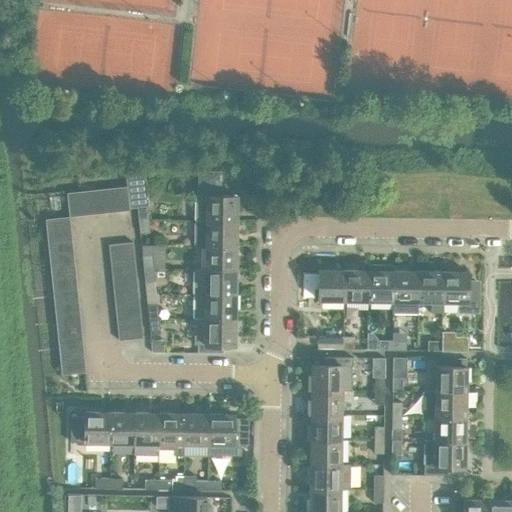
[(138,220),(147,218),(146,206),(148,205),(144,170),(125,172),(126,186),(129,208),(137,207),(138,220)]
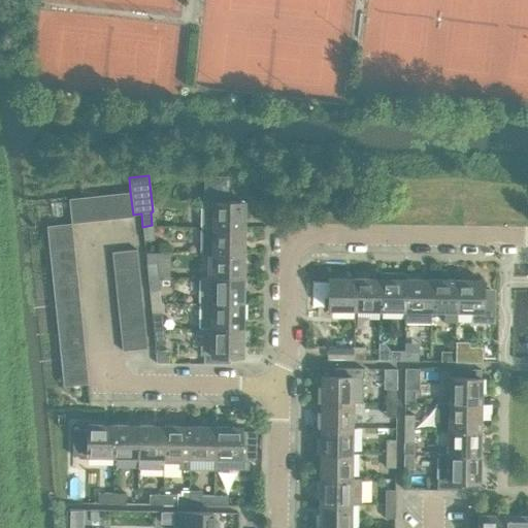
[(201,200),(201,227),(212,227),(243,227),(243,201),(228,201),(229,176),(204,176),(203,200),(201,200)]
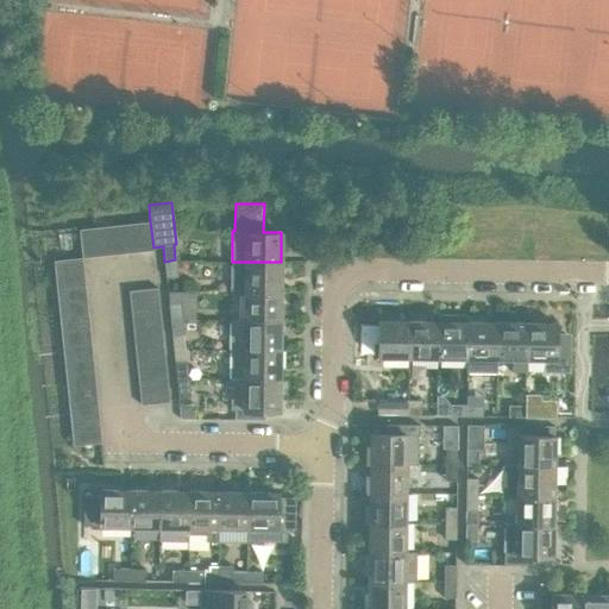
[(154,249),(154,248),(150,221),(136,223),(139,251),(154,249)]
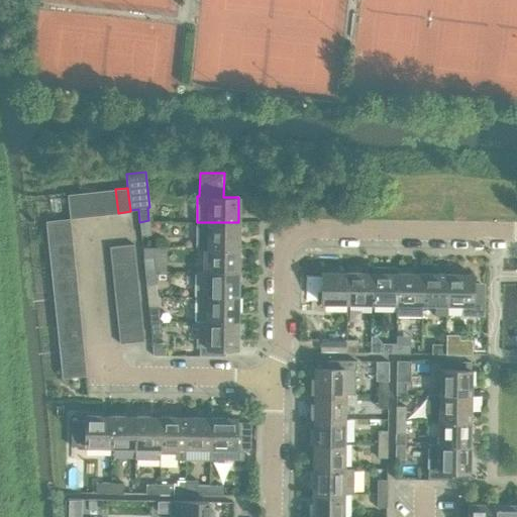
[(106,214),(118,213),(115,189),(103,190),(106,214)]
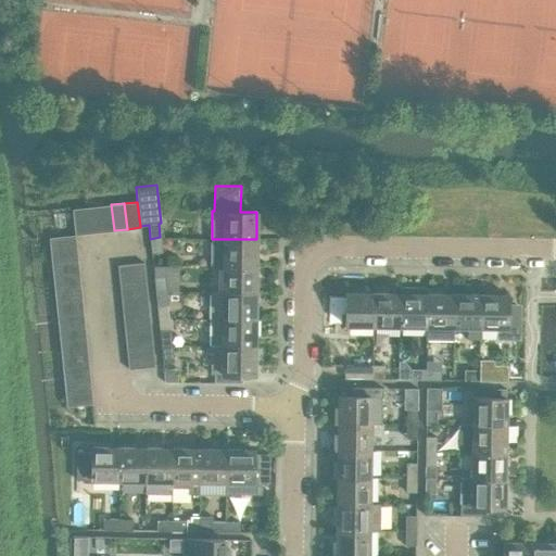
[(101,231),(114,230),(111,204),(98,205),(101,231)]
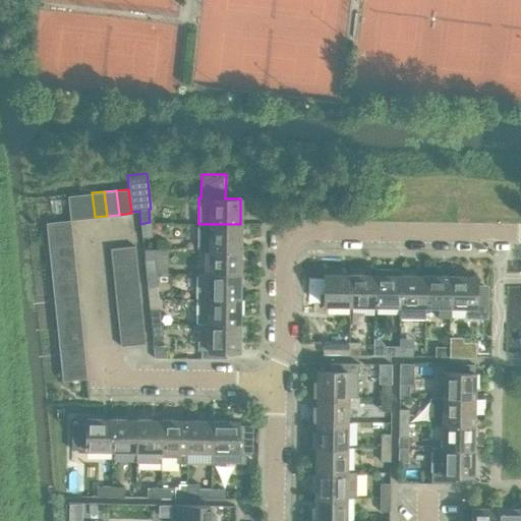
[(82,218),(95,217),(92,192),(79,193),(82,218)]
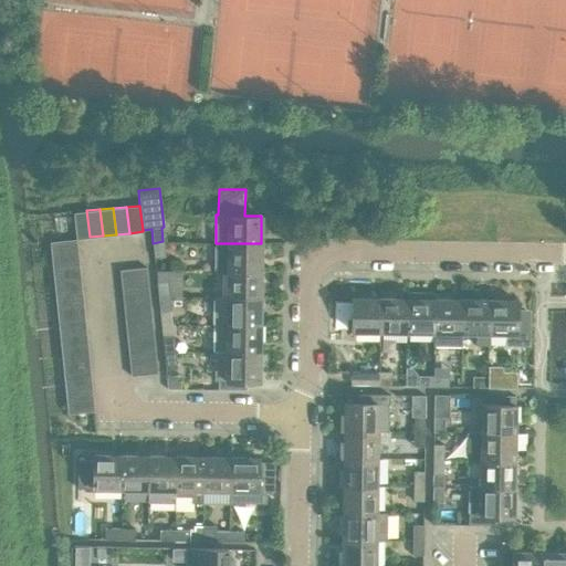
[(76,238),(90,237),(86,210),(73,211),(76,238)]
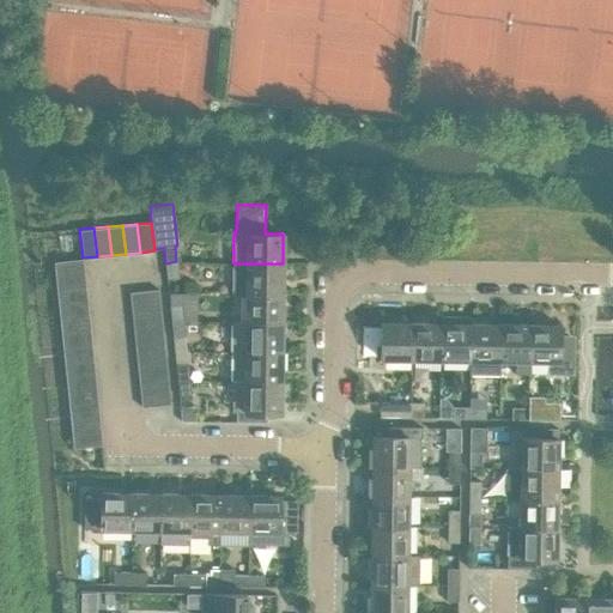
[(55,275),(84,272),(83,258),(54,261),(55,275)]
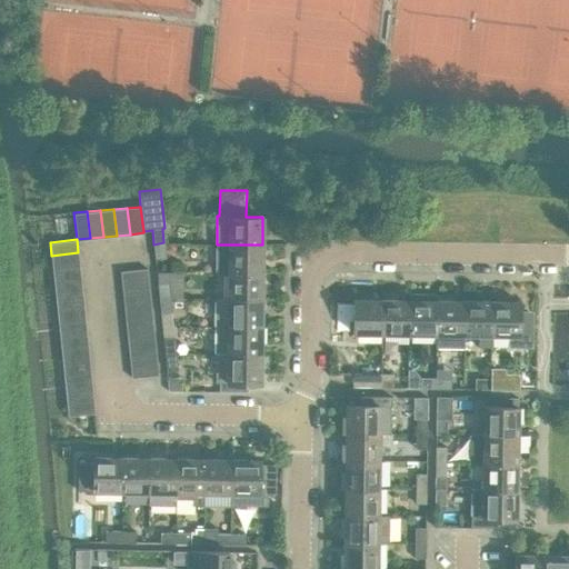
[(163,242),(153,245),(155,259),(166,258),(163,242)]
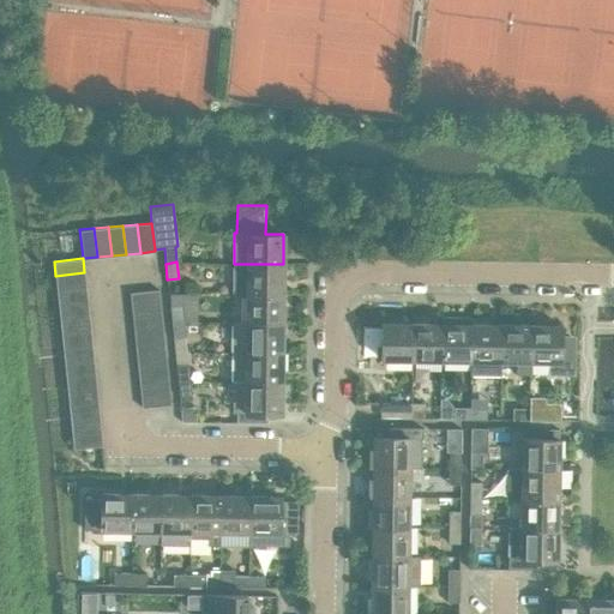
[(234,264),(233,293),(246,294),(283,294),(283,264),(247,264),(234,264)]
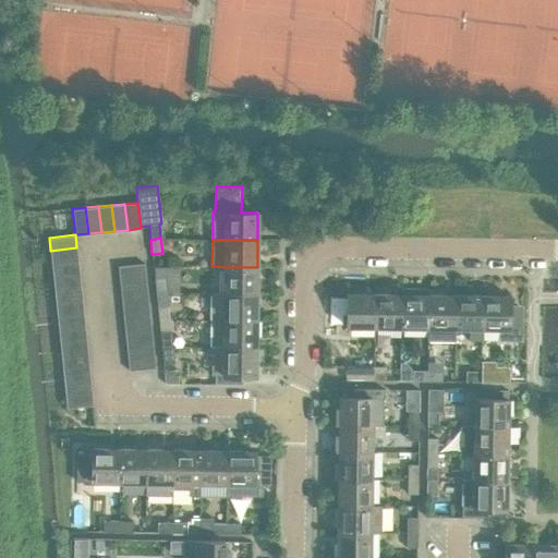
[(51,264),(77,261),(76,247),(50,251),(51,264)]
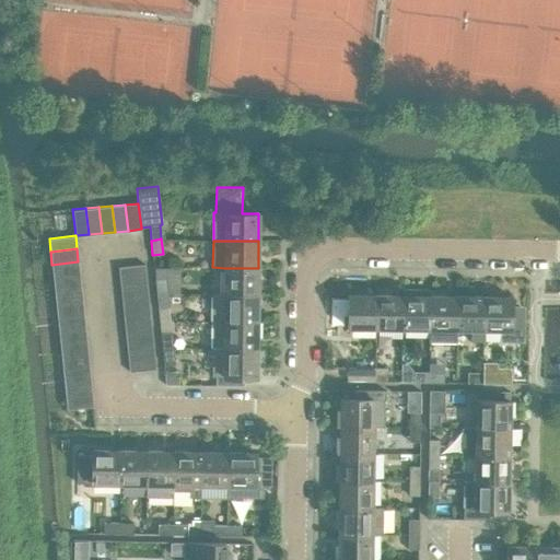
[(53,278),(79,275),(78,261),(51,265),(53,278)]
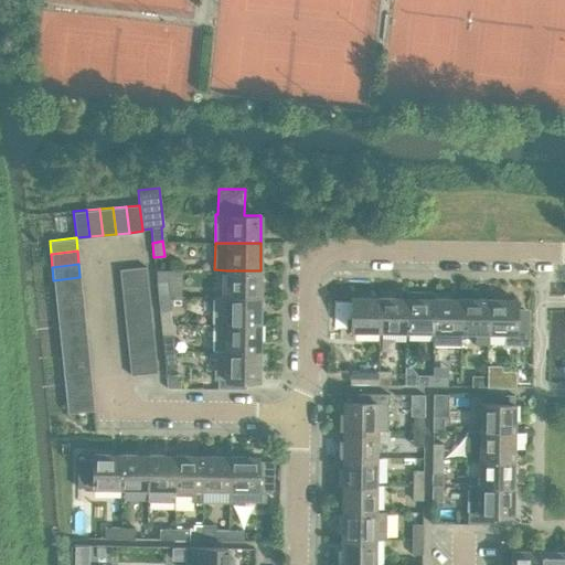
[(146,265),(119,268),(120,274),(121,286),(148,284),(146,270),(146,265)]
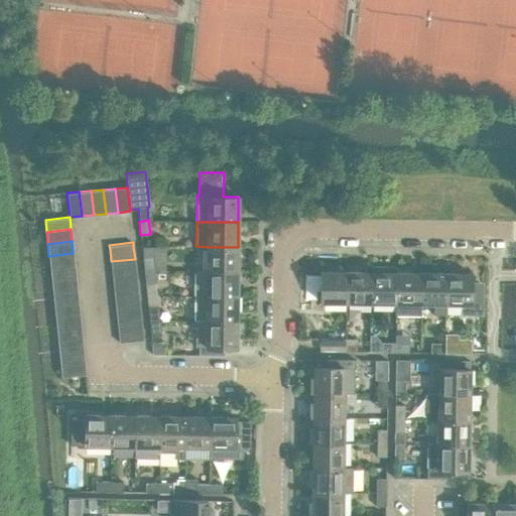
[(207,247),(207,271),(237,272),(238,247),(207,247)]
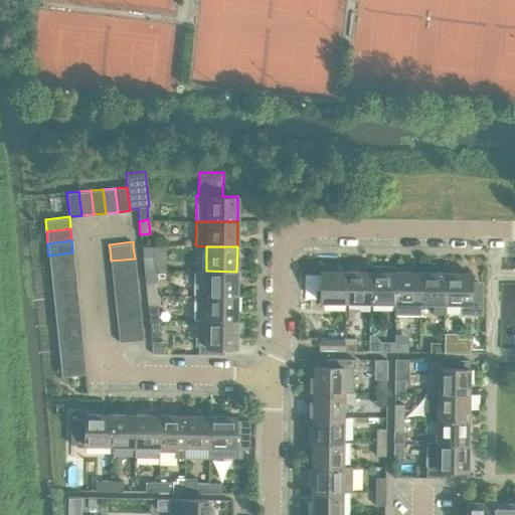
[(50,268),(74,265),(72,252),(48,255),(50,268)]
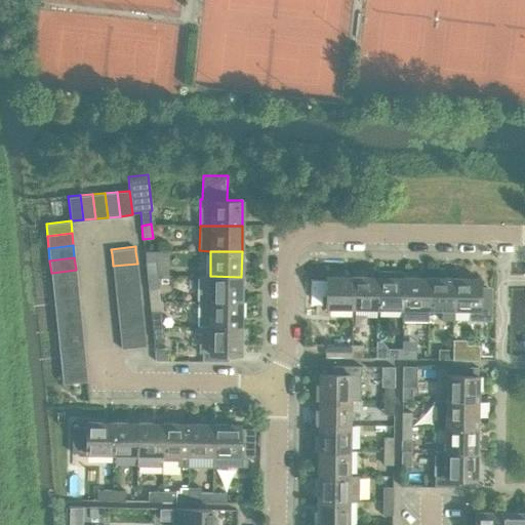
[(147,276),(157,274),(155,260),(146,261),(147,276)]
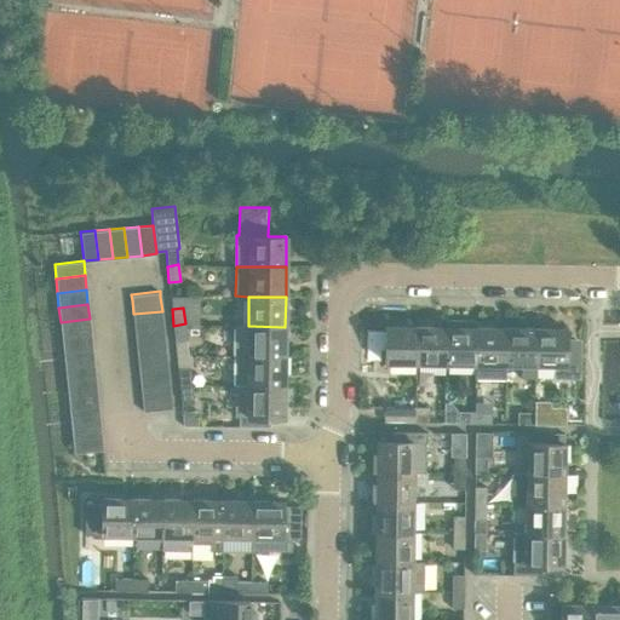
[(162,311),(133,314),(135,328),(164,325),(162,311)]
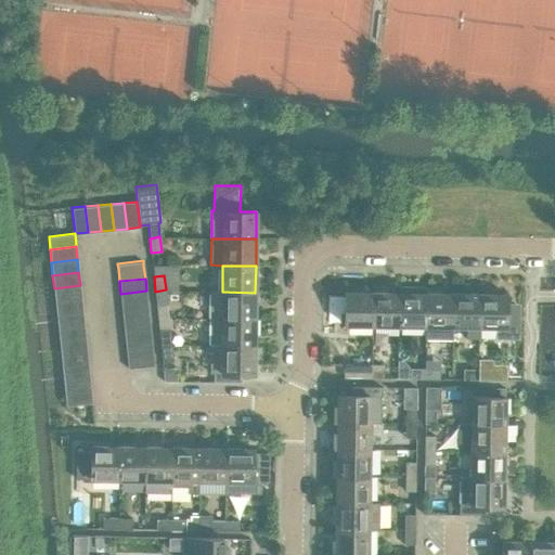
[(55,301),(81,298),(80,285),(54,288),(55,301)]
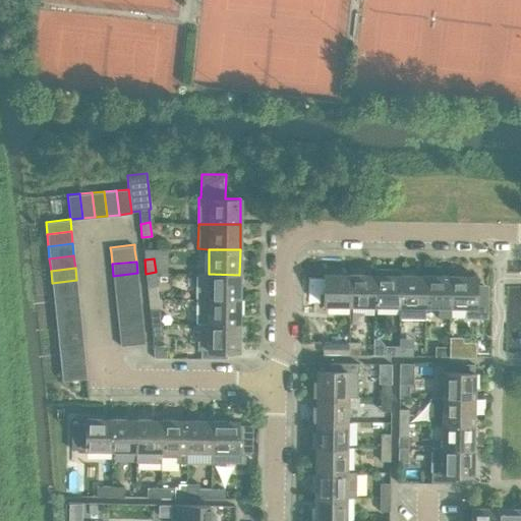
[(374,274),(374,304),(399,305),(400,274),(400,268),(374,268),(374,274)]
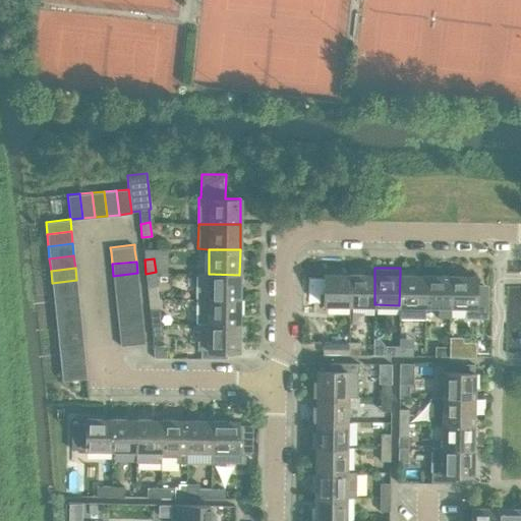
[(156,272),(146,274),(148,287),(157,286),(156,272)]
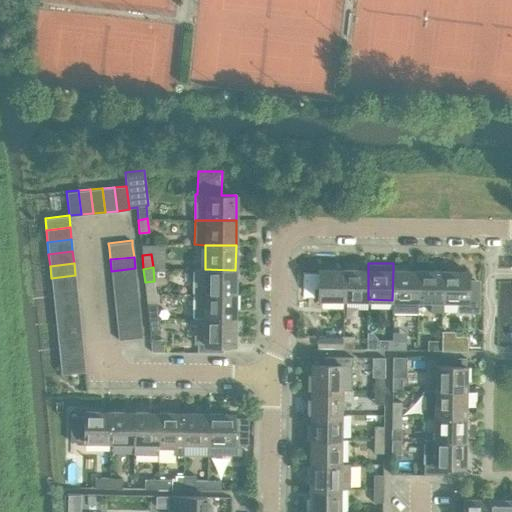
[(135,268),(111,271),(112,282),(136,280),(135,268)]
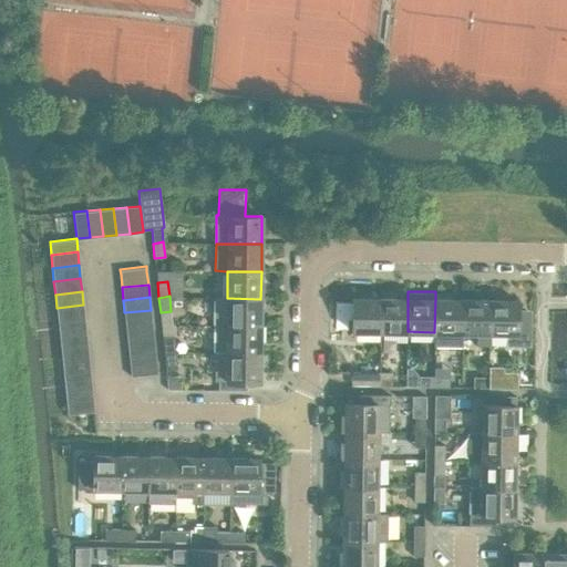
[(353,297),(353,331),(381,331),(381,298),(353,297)]
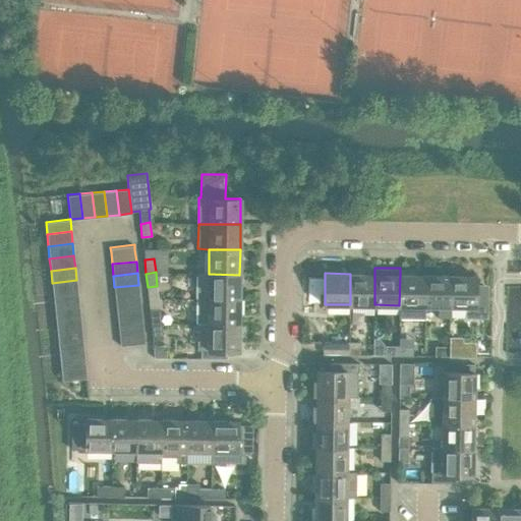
[(196,274),(196,299),(197,299),(209,299),(239,299),(239,275),(209,274),(196,274)]
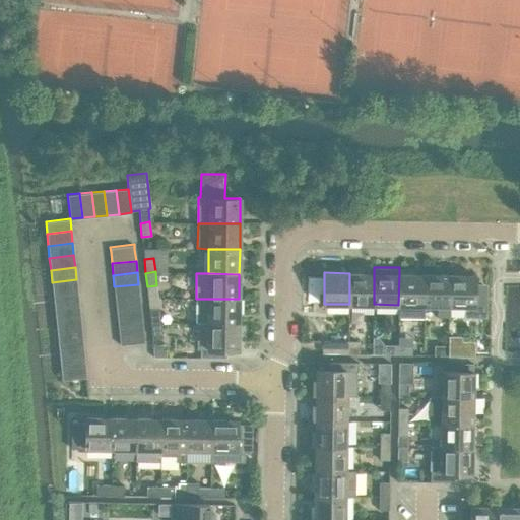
[(349,273),(349,304),(374,304),(374,273),(349,273)]
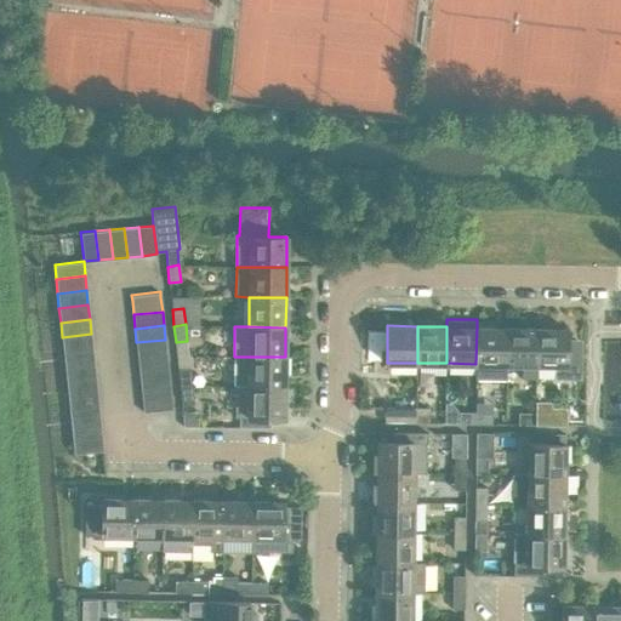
[(476,364),(474,380),(506,380),(507,364),(507,328),(477,326),(476,364)]
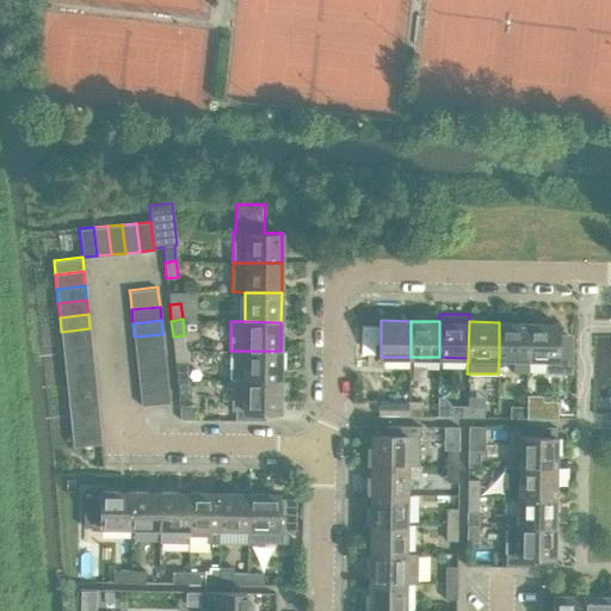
[(499,322),(499,358),(516,358),(514,372),(529,372),(529,358),(529,322),(499,322)]
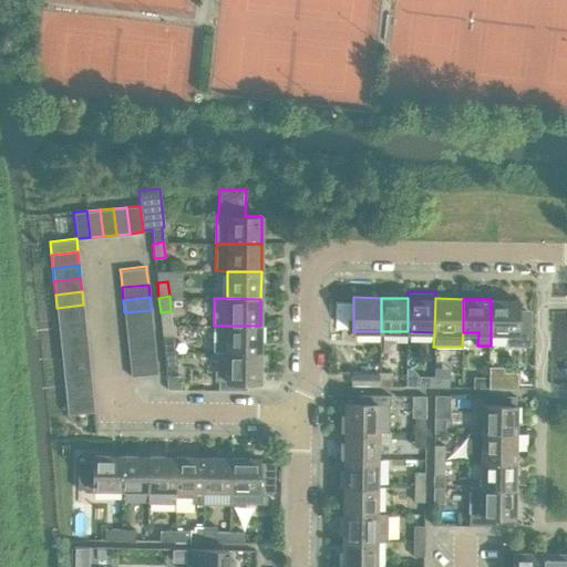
[(518,299),(491,299),(491,332),(509,333),(508,346),(531,346),(532,313),(518,312),(518,299)]
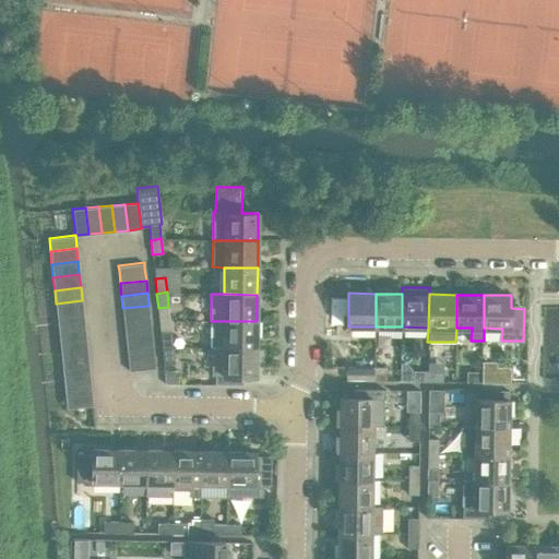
[(57,317),(83,313),(82,300),(56,304),(57,317)]
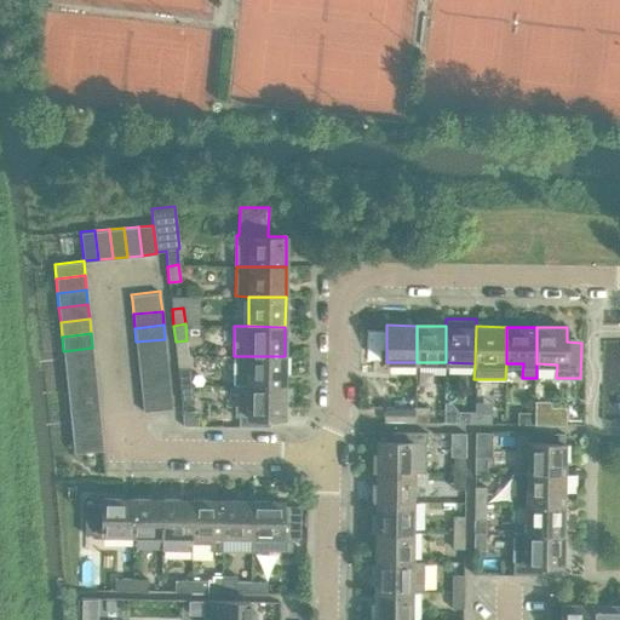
[(165,339),(136,342),(137,356),(166,352),(165,339)]
